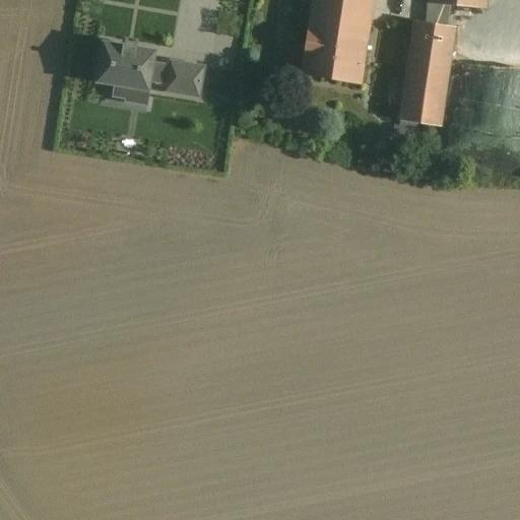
[(374,0),(316,0),(306,77),(363,84),(374,0)]
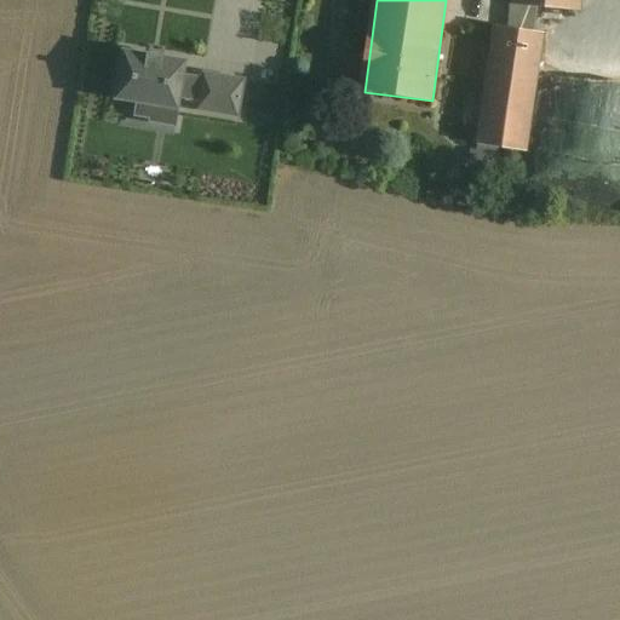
[(579,0),(511,0),(512,6),(578,12),(579,0)]
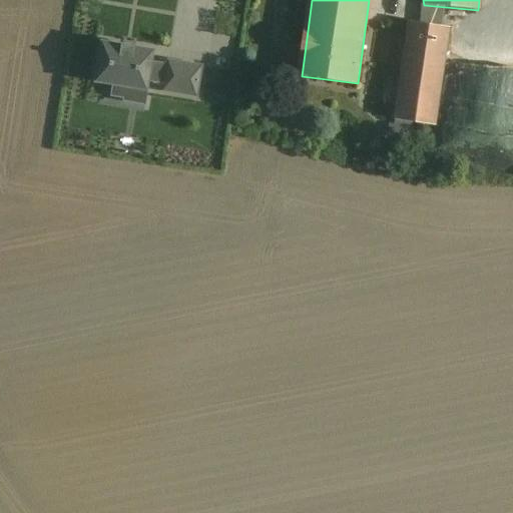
[(448,28),(408,23),(394,119),(435,125),(448,28)]
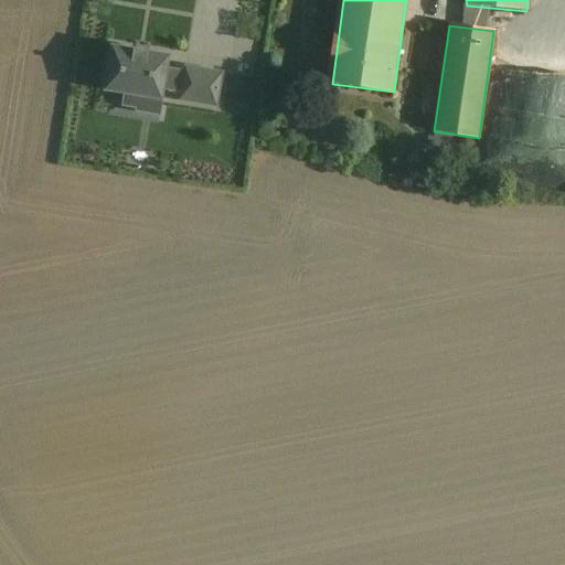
[(174,54),(123,45),(114,92),(167,100),(168,91),(172,68),(174,54)]
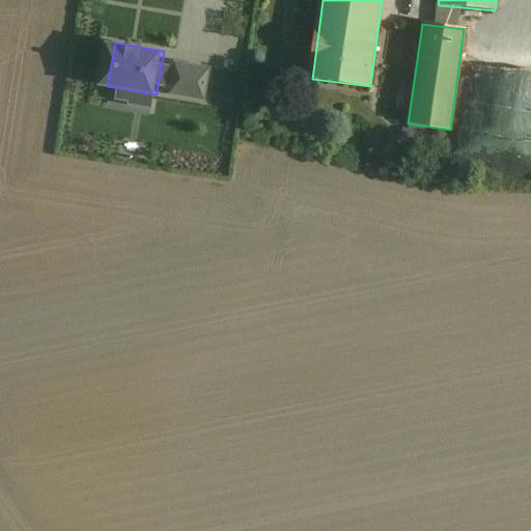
[(217,68),(182,63),(180,68),(177,88),(176,95),(212,101),(217,68)]
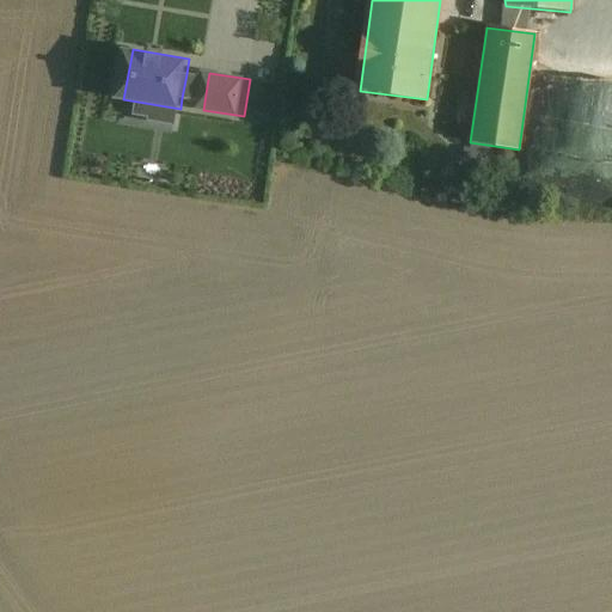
[(208,79),(187,74),(182,98),(204,102),(208,79)]
